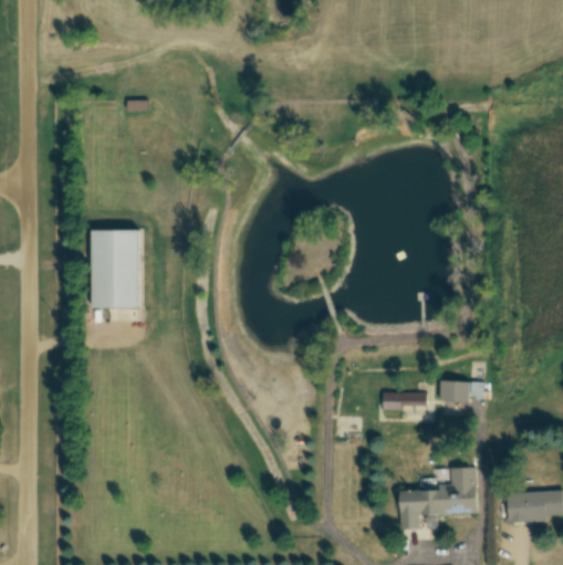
[(139,307),(139,230),(91,230),(92,307),(139,307)]
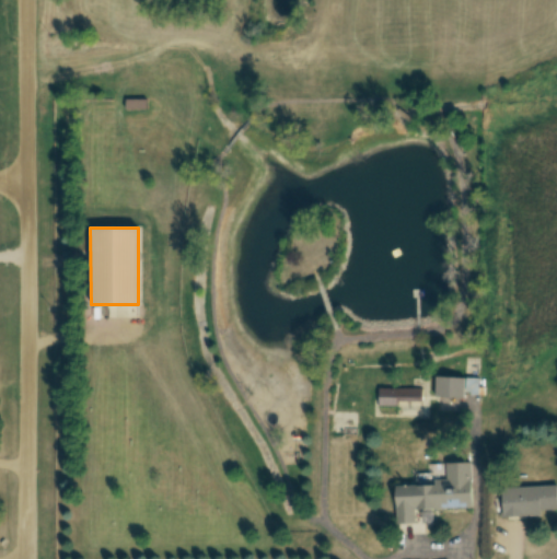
[(434,397),(464,397),(464,376),(434,376),(434,397)]
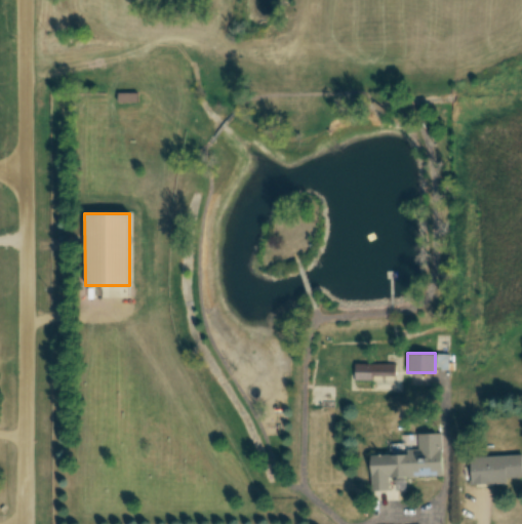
[(394,363),(352,363),(352,379),(394,379),(394,363)]
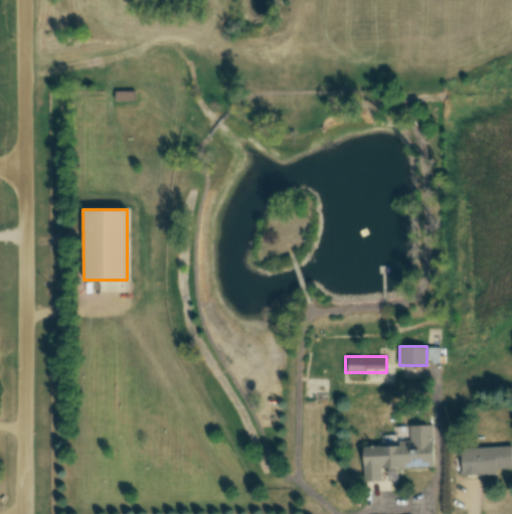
[(364,483),(381,483),(380,468),(433,468),(433,424),(409,425),(409,441),(398,441),(398,446),(363,446),(364,483)]
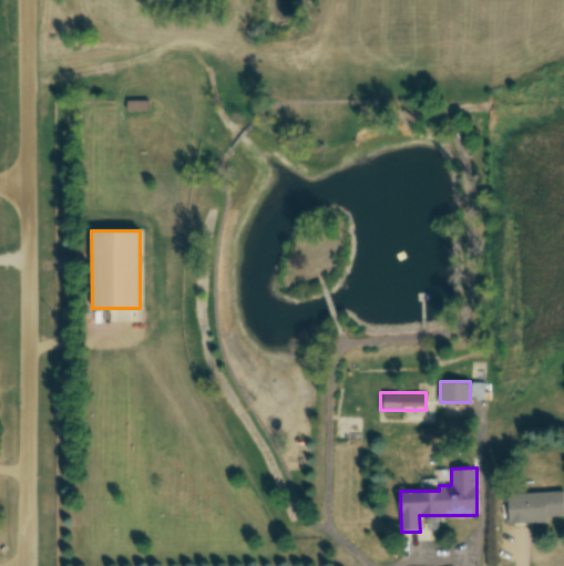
[(563,492),(509,493),(509,522),(563,521),(563,492)]
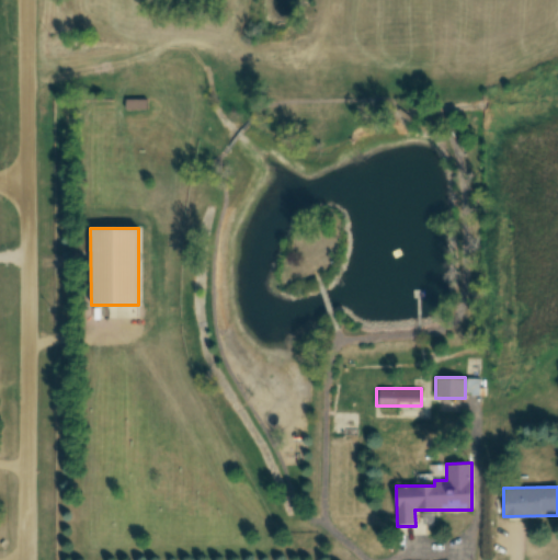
All buildings are outlined.
